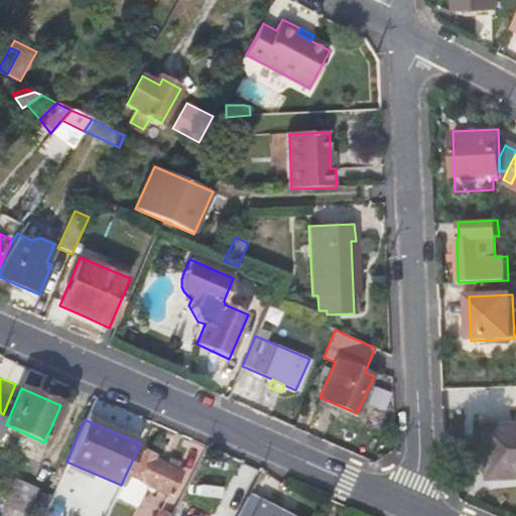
[(515,426),(488,427),(491,479),(515,477),(515,426)]
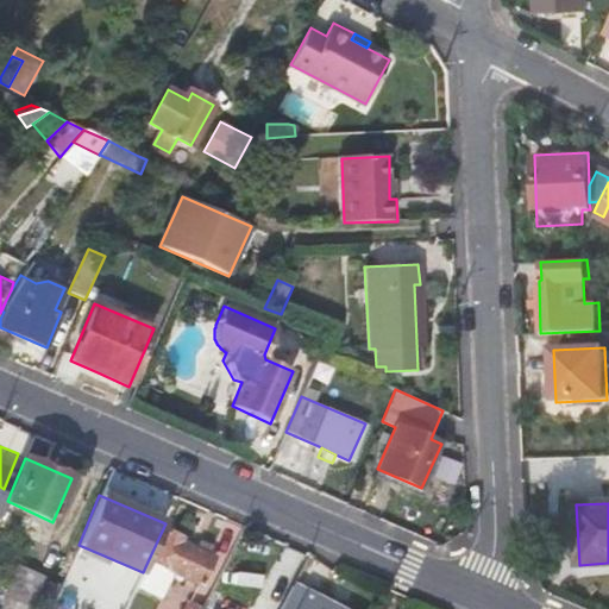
[(217,554),(184,539),(187,537),(167,527),(151,560),(149,559),(143,572),(135,588),(161,600),(174,571),(198,583),(201,584),(202,584),(217,554)]
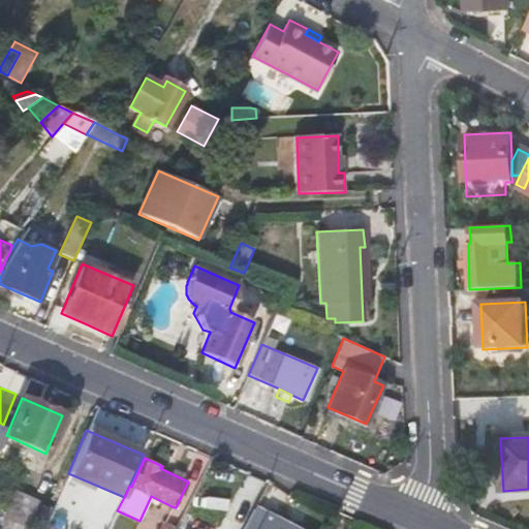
[(16,493),(4,516),(24,526),(35,502),(16,493)]
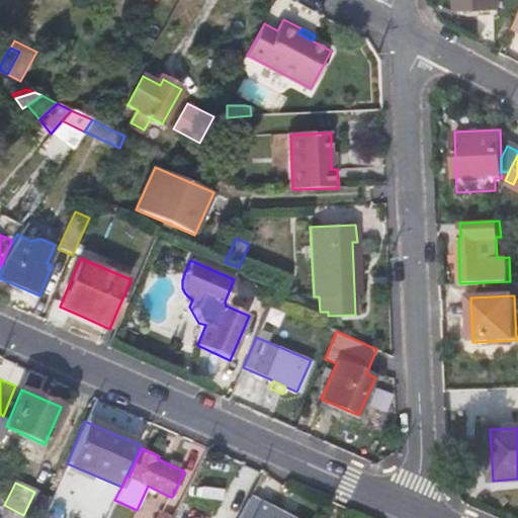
[(171,517),(180,502),(171,497),(168,496),(159,514),(166,517),(171,517)]
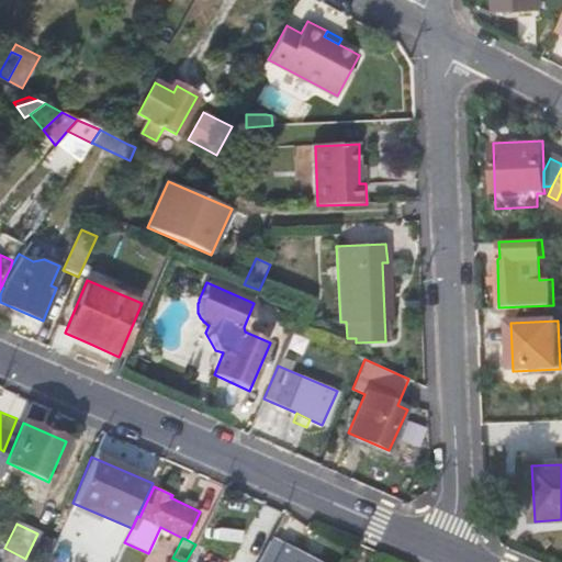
[(312,561),(271,540),(258,561),(312,561)]
